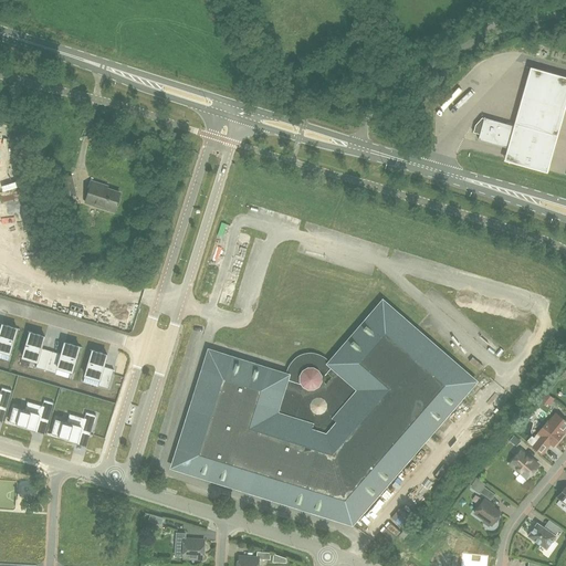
[(565,113),(565,81),(533,71),(506,163),(549,175),(565,113)]
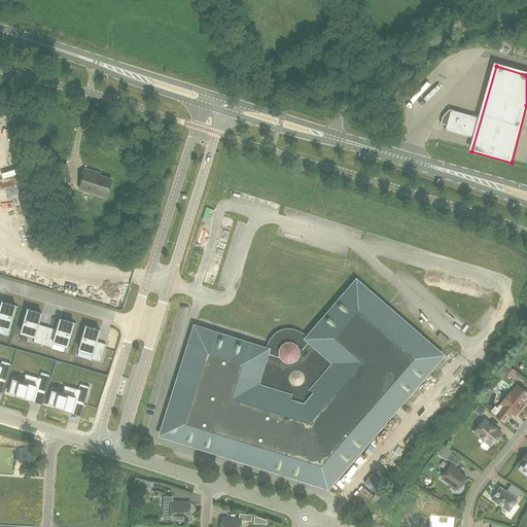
[(480,118),(479,118),(451,110),(449,110),(443,117),(441,124),(447,126),(445,130),(475,139),(480,118)]
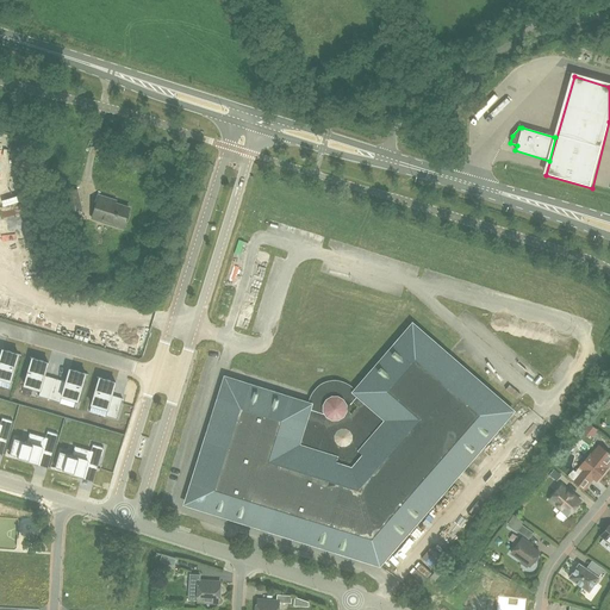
[(66,192),(69,211),(81,209),(76,190),(66,192)]
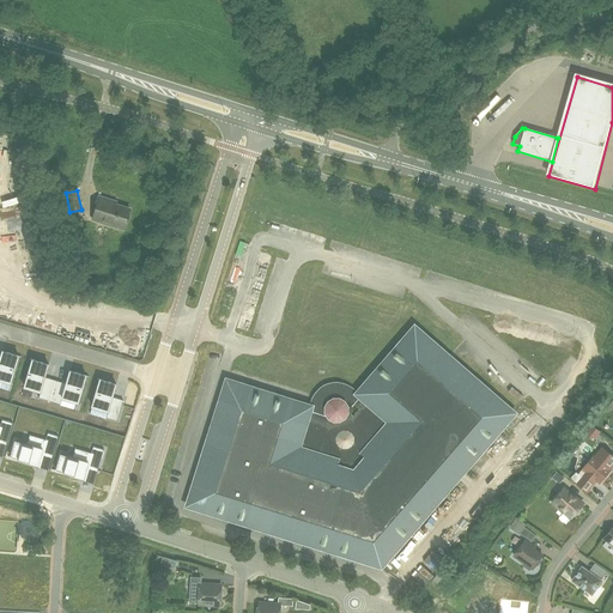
[(99,198),(96,211),(92,219),(123,229),(129,210),(109,202),(110,200),(99,198)]
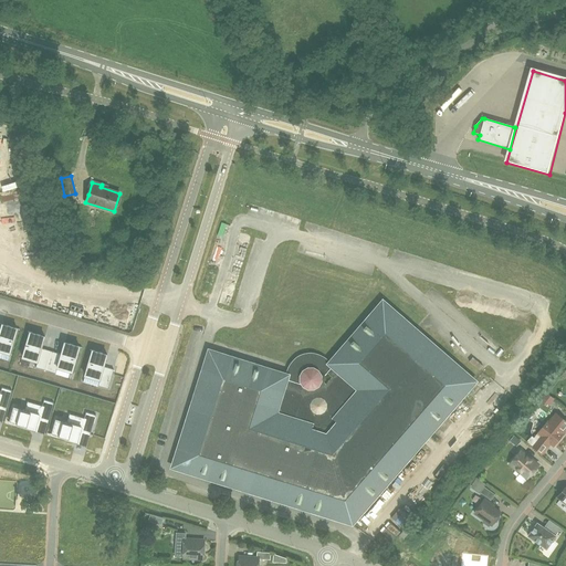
[(79,306),(80,294),(56,292),(55,304),(79,306)]
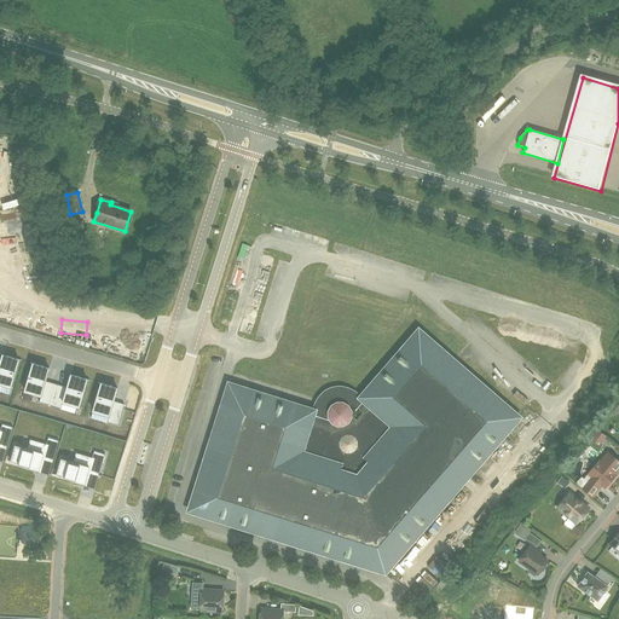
[(434,423),(414,405),(370,456),(437,514),(522,414),(423,328),(372,386),(389,401),(411,376),(415,380),(429,363),(433,366),(429,370),(480,414),(482,410),(486,414),(437,470),(440,474),(437,478),(405,450),(409,446),(412,450),(434,423)]
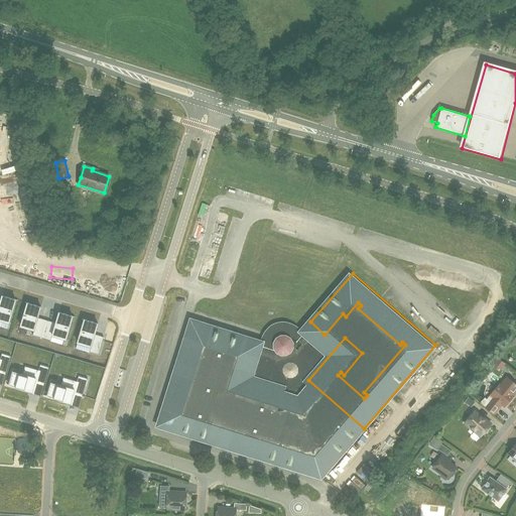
[(0,319),(9,323),(15,299),(2,295),(0,301),(0,319)]
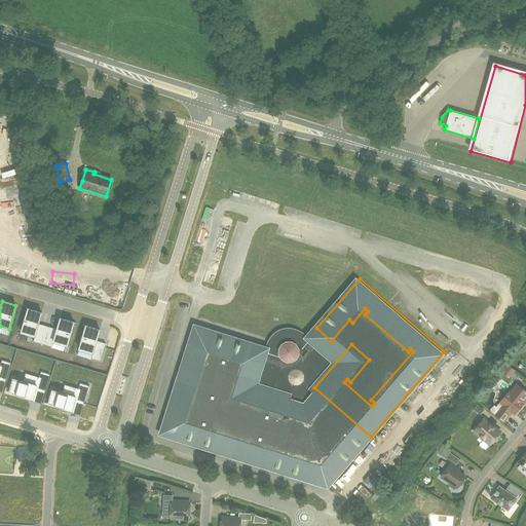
[(47,326),(38,323),(41,312),(28,308),(21,332),(35,336),(33,341),(42,343),(47,326)]
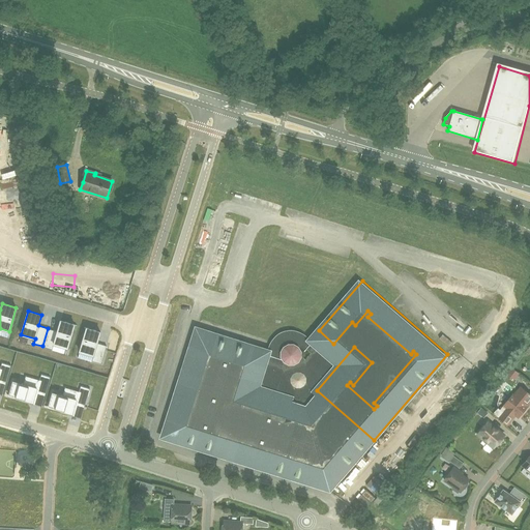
[(57,331),(48,328),(42,346),(52,349),(54,344),(67,348),(75,324),(60,320),(57,331)]
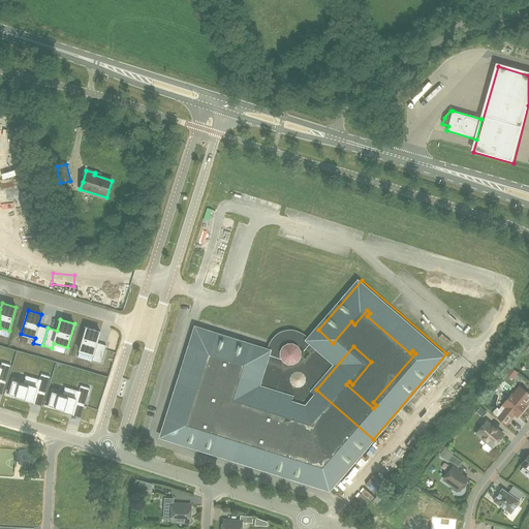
[(106,344),(97,342),(100,332),(86,328),(80,351),(93,355),(92,360),(101,363),(106,344)]
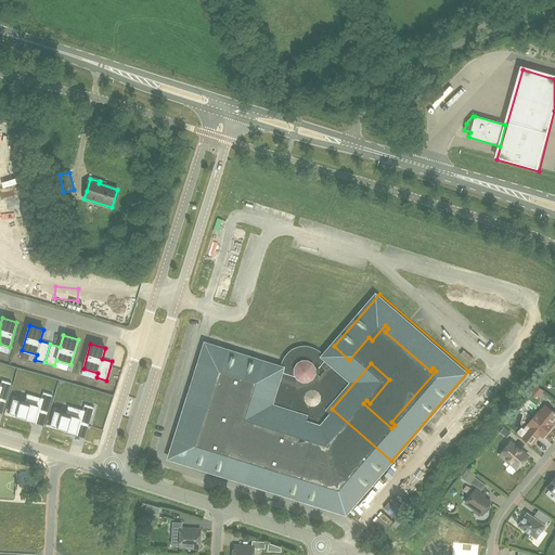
[(170,457),(293,495),(317,421),(270,405),(281,369),(205,345),(170,457)]
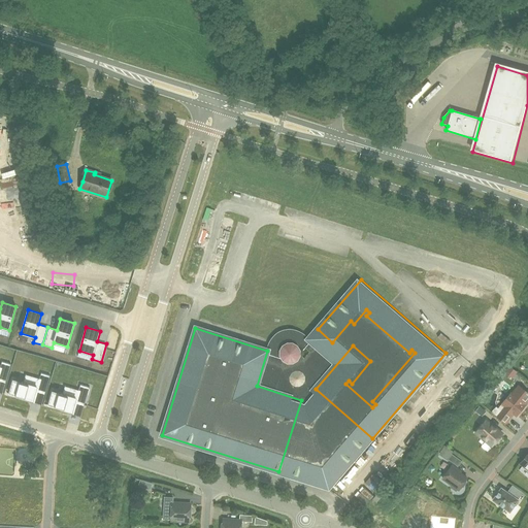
[(0,381),(5,383),(10,365),(2,362),(0,367),(0,381)]
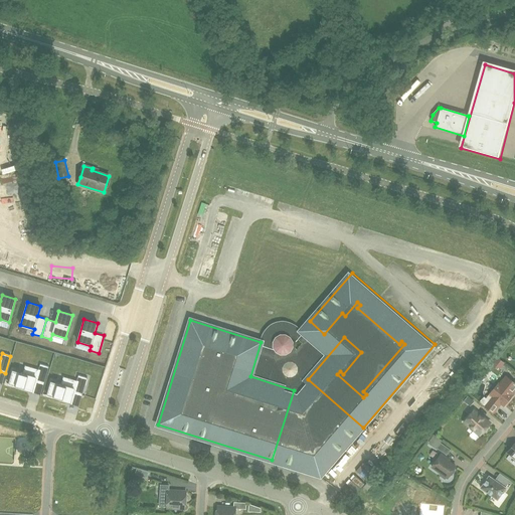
[(497,357),(491,365),(499,371),(505,363),(497,357)]
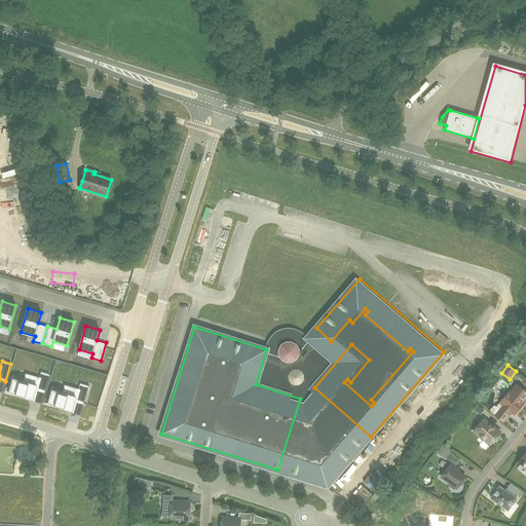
[(13,379),(9,392),(22,396),(33,400),(36,389),(44,392),(50,375),(41,372),(39,377),(39,378),(37,385),(24,382),(23,381),(13,379)]
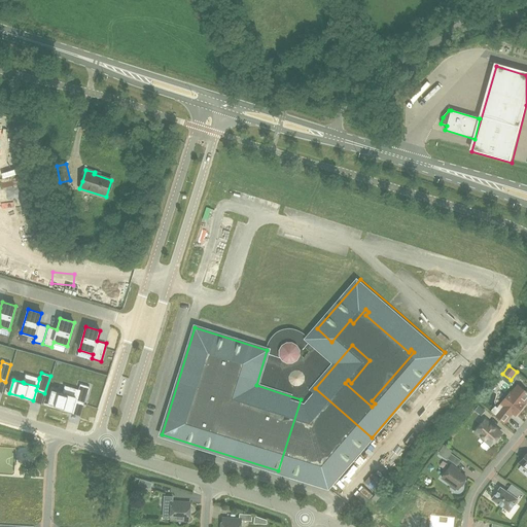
[(53,391),(48,405),(61,409),(72,412),(75,401),(84,405),(90,387),(80,384),(78,389),(78,390),(76,397),(63,394),(62,394),(53,391)]
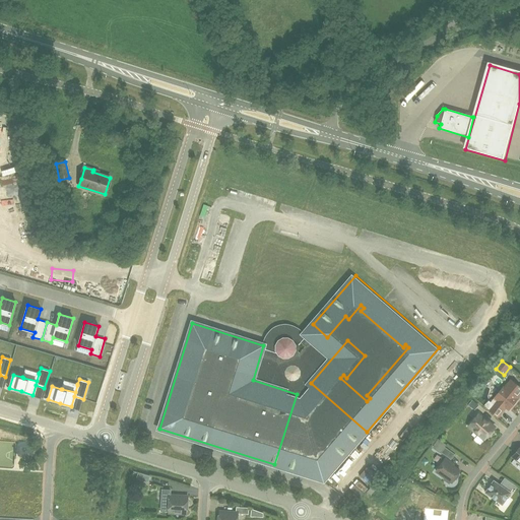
[(484,404),(483,406),(489,410),(497,417),(506,407),(509,409),(517,400),(516,398),(519,393),(519,387),(511,380),(504,389),(503,388),(495,397),(491,402),(489,401),(486,402),(484,404)]
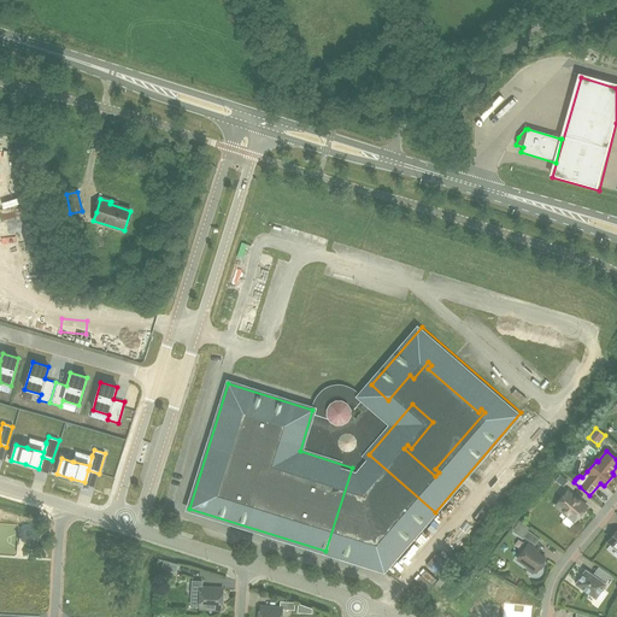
[(560,475),(556,480),(560,485),(566,480),(560,475)]
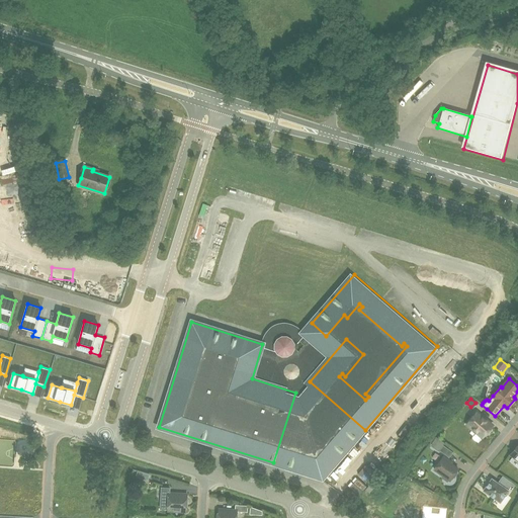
[(477,413),(467,424),(483,437),(485,435),(488,434),(490,431),(490,429),(492,426),(477,413)]
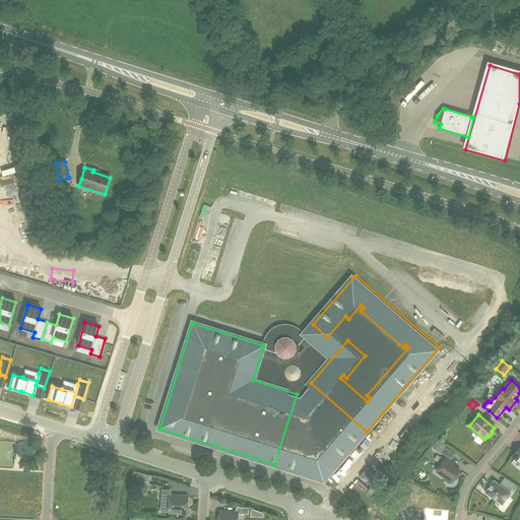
[(294,466),(315,472),(317,467),(324,469),(330,463),(334,467),(348,450),(336,439),(334,441),(329,437),(330,435),(321,426),(316,432),(312,433),(305,431),(301,443),(304,443),(302,450),(299,449),(294,466)]
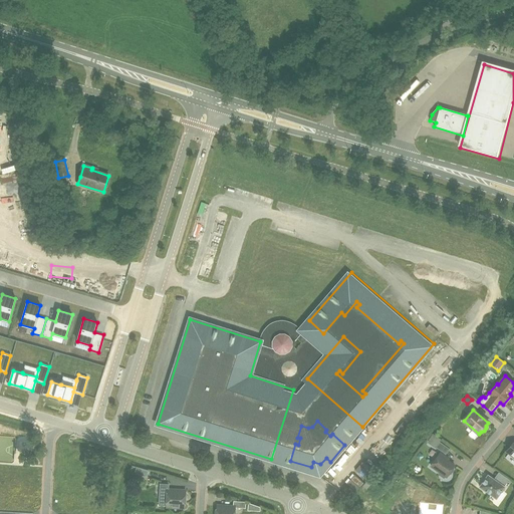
[(441,440),(433,435),(428,442),(436,448),(441,440)]
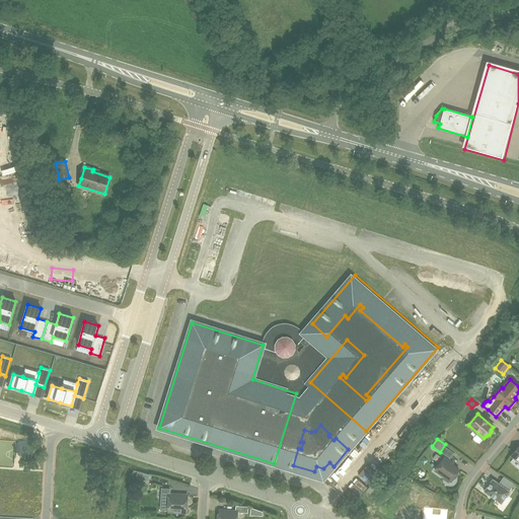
[(454,453),(444,446),(440,452),(450,459),(454,453)]
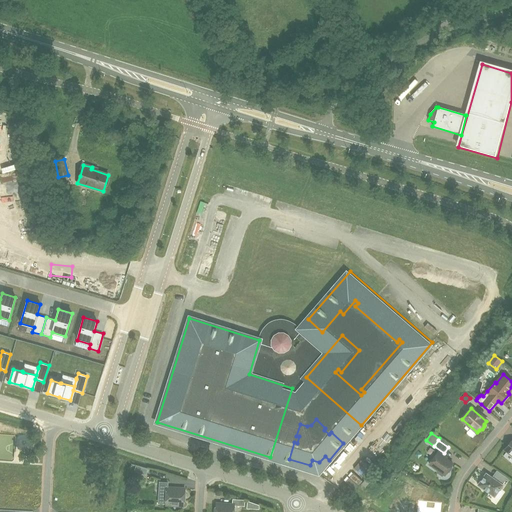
[(444,455),(438,451),(429,464),(445,475),(446,473),(449,472),(451,469),(451,466),(453,464),(443,457),(444,455)]
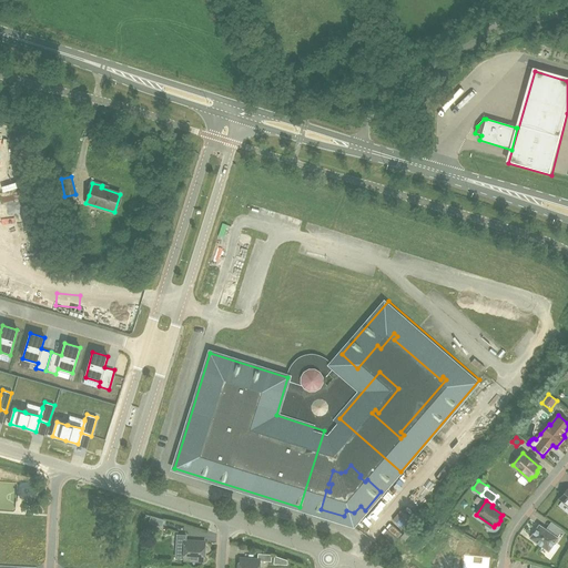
[(151,516),(149,523),(162,527),(164,519),(151,516)]
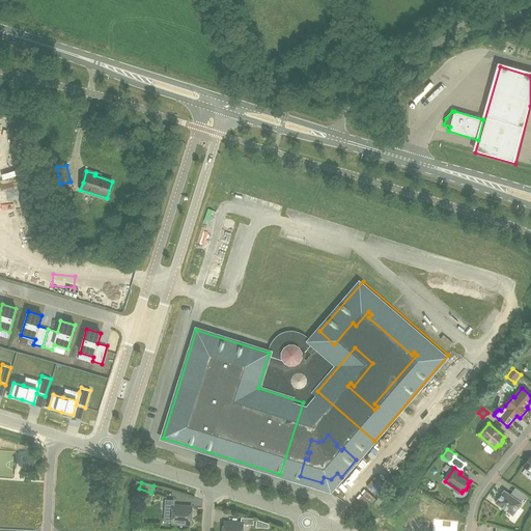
[(514,498),(509,495),(504,492),(504,491),(496,503),(512,515),(522,503),(521,503),(521,502),(522,500),(515,496),(514,498)]
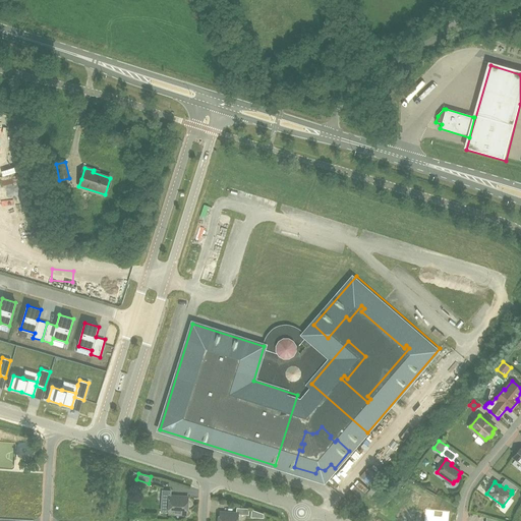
[(377,490),(372,487),(367,493),(371,497),(377,490)]
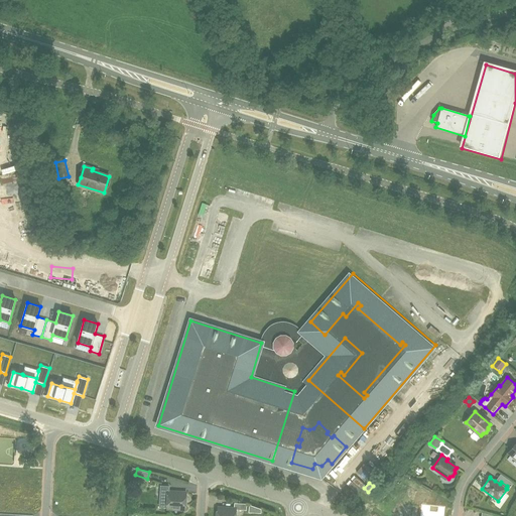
[(186,494),(168,493),(169,487),(160,486),(160,500),(167,501),(167,508),(185,509),(185,503),(187,501),(187,498),(186,496),(186,494)]
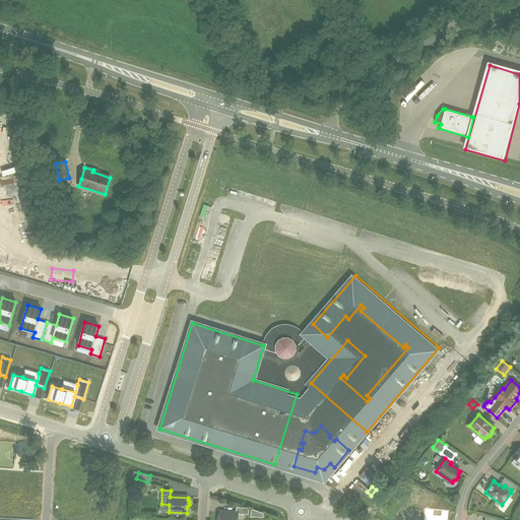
[(420,498),(419,508),(425,508),(423,519),(447,519),(449,511),(438,510),(439,500),(420,498)]
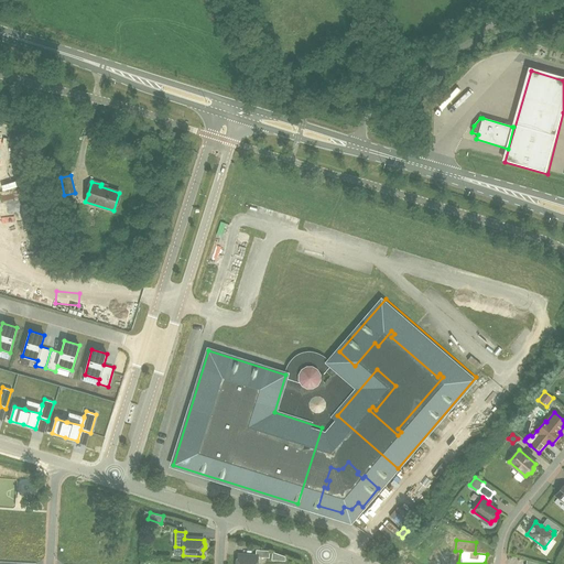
[(422,541),(414,552),(421,556),(429,545),(422,541)]
